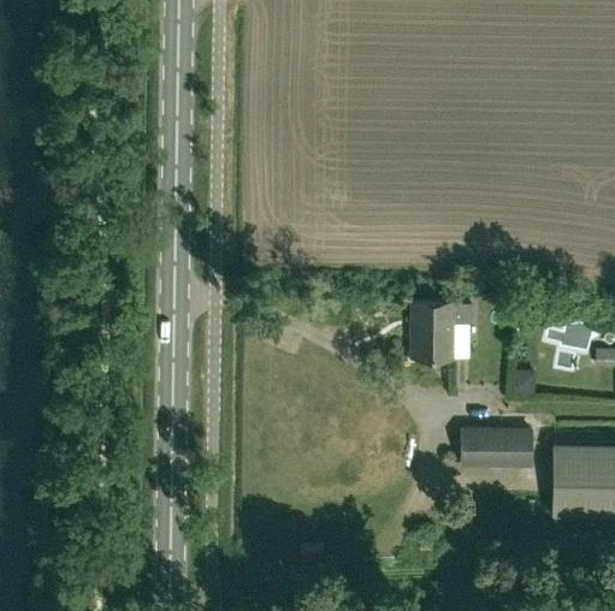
[(412,303),(411,359),(451,360),(453,326),(471,326),(471,307),(453,306),(453,304),(412,303)]
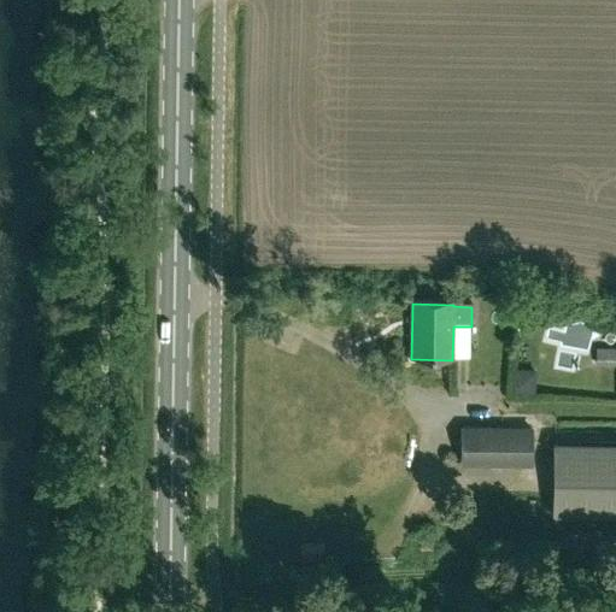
[(581,352),(582,371),(600,370),(599,351),(581,352)]
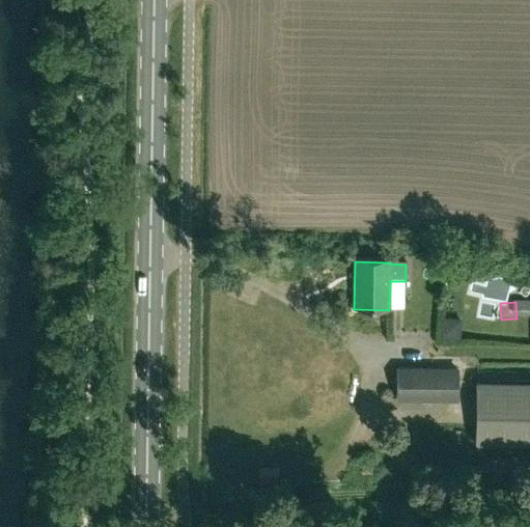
[(397,372),(397,401),(456,401),(456,372),(397,372)]
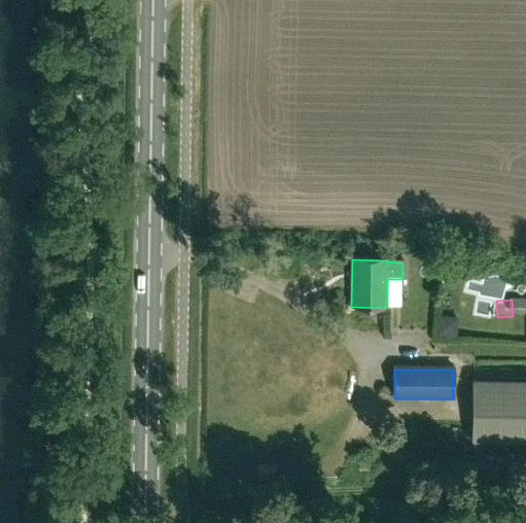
[(525,382),(474,382),(472,444),(525,444),(525,382)]
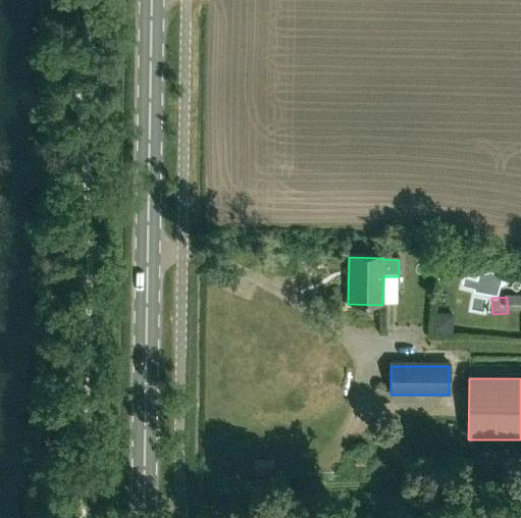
[(274,462),(256,463),(256,479),(274,478),(274,462)]
